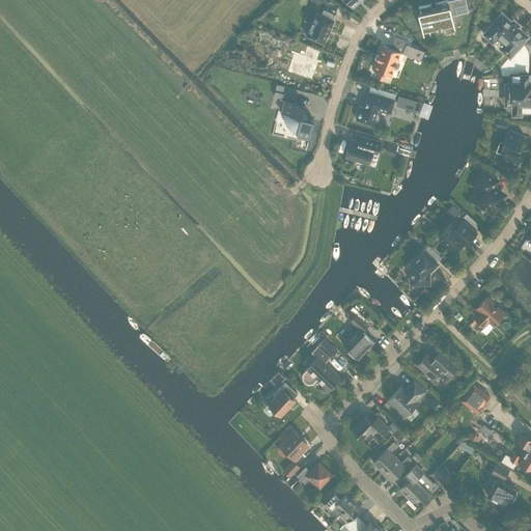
[(454,25),(452,16),(469,11),(466,0),(448,0),(419,6),(421,19),(426,18),(429,30),(454,25)]
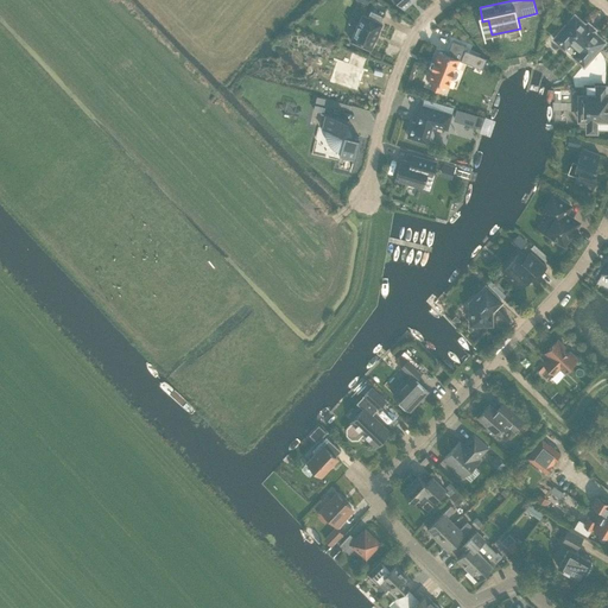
[(363,17),(352,43),(371,52),(384,26),(381,25),(385,19),(372,13),(368,19),(363,17)]
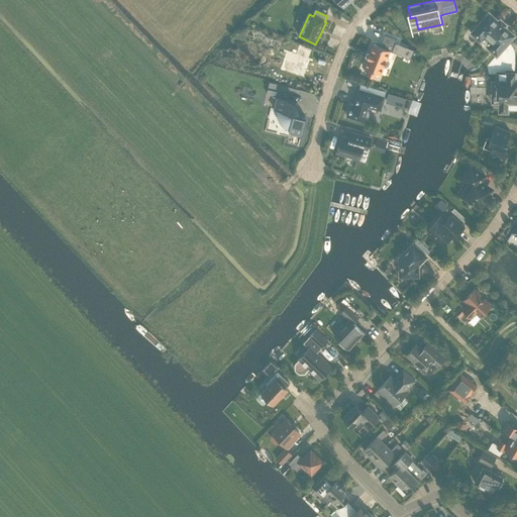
[(472,32),(497,55),(514,35),(489,13),(472,32)]
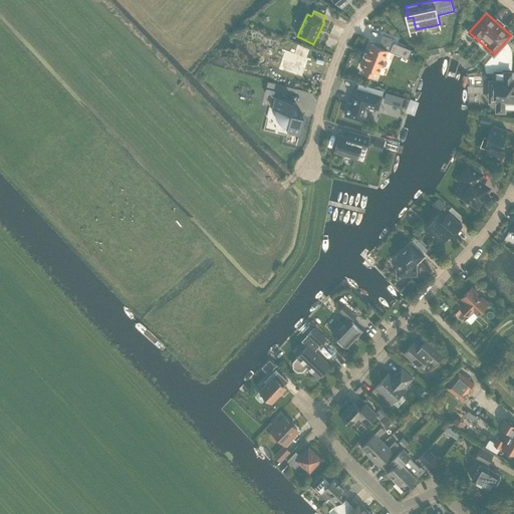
[(324,41),(334,45),(341,31),(332,26),(324,41)]
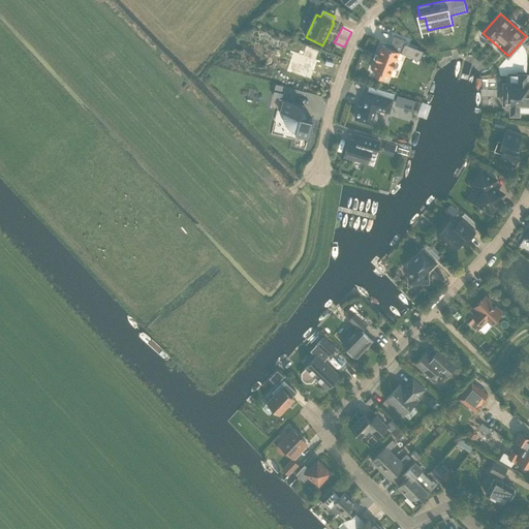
[(372,68),(377,70),(375,76),(382,80),(384,73),(390,75),(399,52),(381,44),(372,68)]
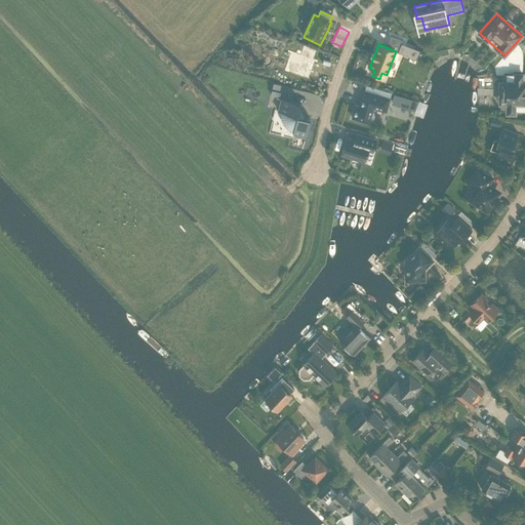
[(317,50),(305,46),(301,55),(292,52),(285,71),(309,80),(315,61),(313,59),(317,50)]
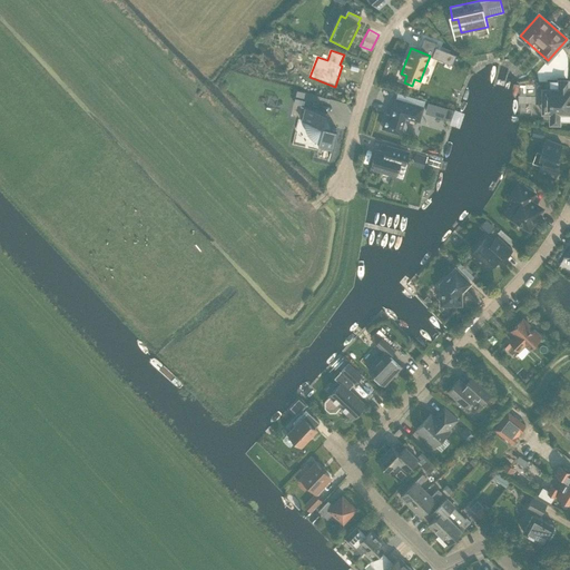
[(551,91),(547,91),(547,111),(551,111),(551,120),(552,123),(554,124),(557,124),(558,123),(560,120),(560,119),(569,119),(569,91),(568,91),(568,80),(559,80),(559,82),(551,82),(551,91)]
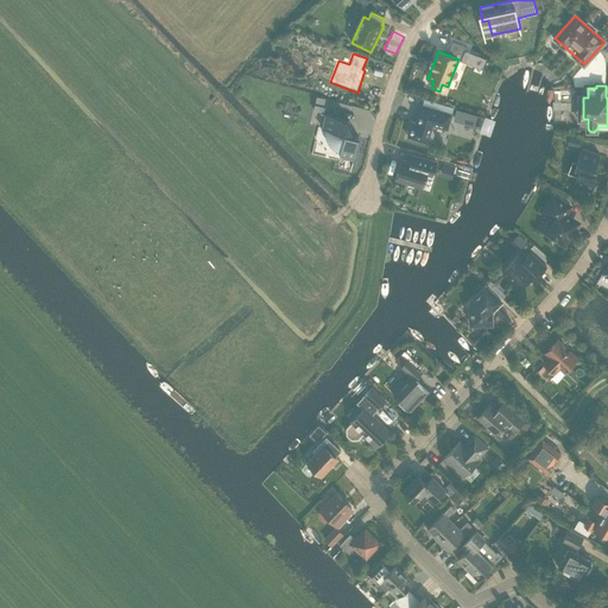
[(422,105),(417,122),(412,121),(407,137),(428,143),(428,140),(431,139),(432,138),(434,134),(434,132),(431,130),(432,125),(448,128),(451,114),(422,105)]
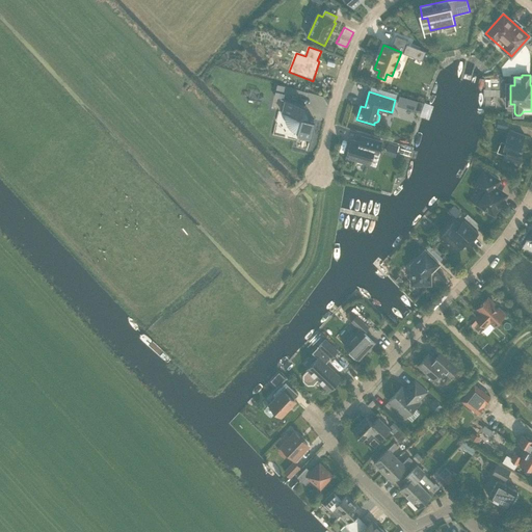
[(415,100),(400,96),(398,104),(411,108),(415,100)]
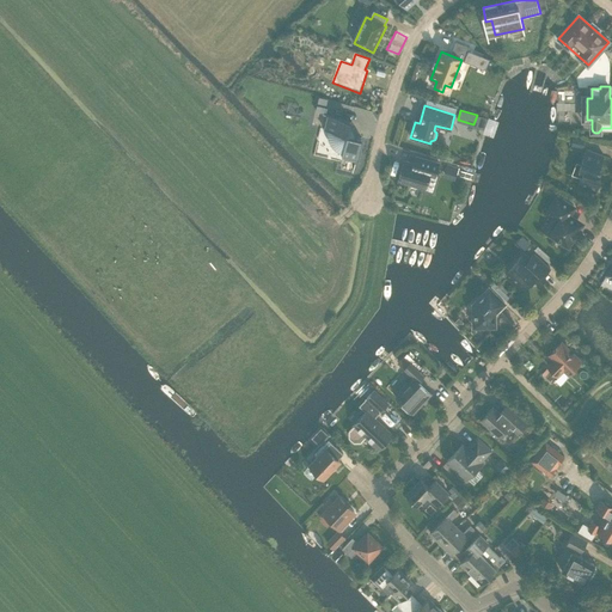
[(349,128),(352,121),(328,115),(324,130),(328,132),(328,134),(328,136),(329,140),(329,142),(330,145),(332,147),(335,150),(337,151),(340,152),(342,153),(342,157),(356,160),(361,138),(354,135),(355,133),(352,128),(349,128)]
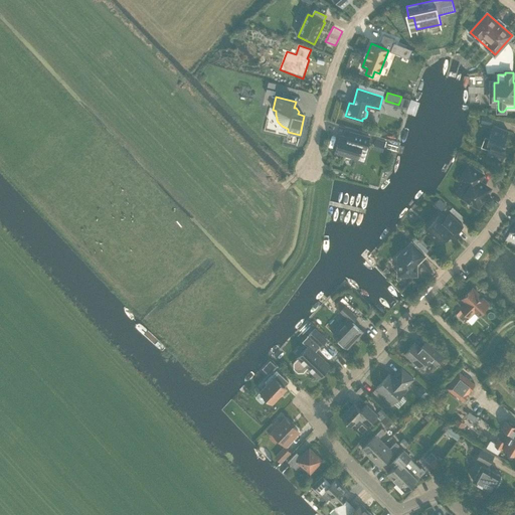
[(480,123),(490,125),(492,117),(482,115),(480,123)]
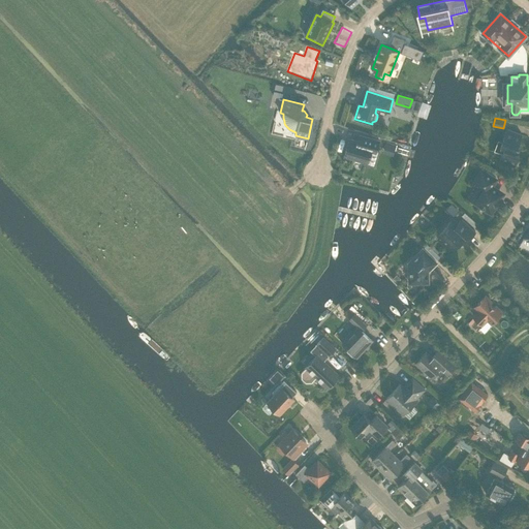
[(506,128),(500,148),(504,149),(499,160),(515,166),(520,154),(516,152),(522,134),(506,128)]
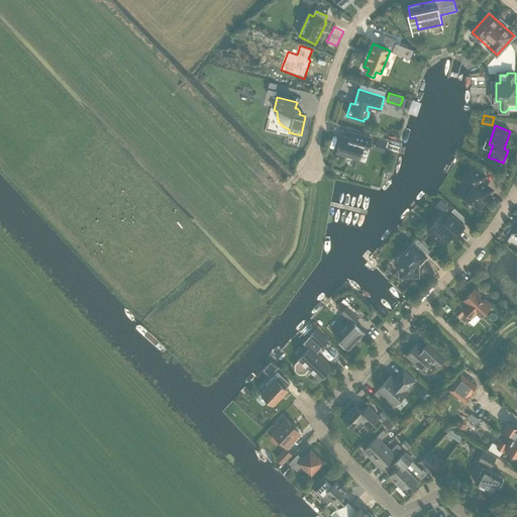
[(351,131),(349,137),(341,135),(336,151),(359,159),(363,148),(368,149),(371,136),(351,131)]
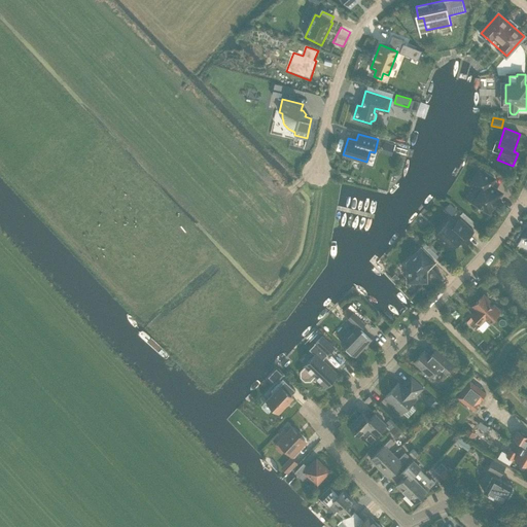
[(384,137),(382,146),(391,149),(393,140),(384,137)]
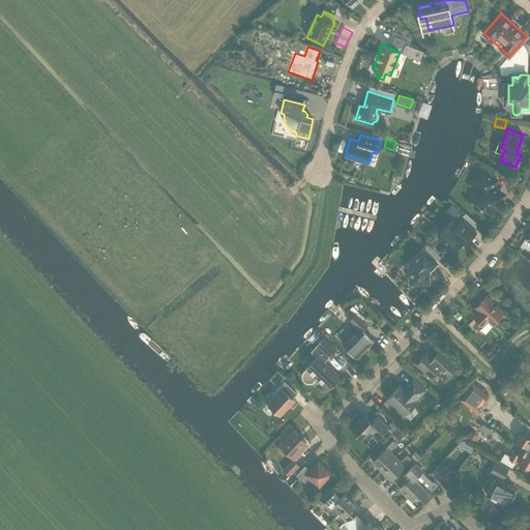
[(498,179),(482,170),(478,178),(484,182),(473,201),(492,213),(501,199),(502,199),(501,190),(499,190),(493,186),(498,179)]
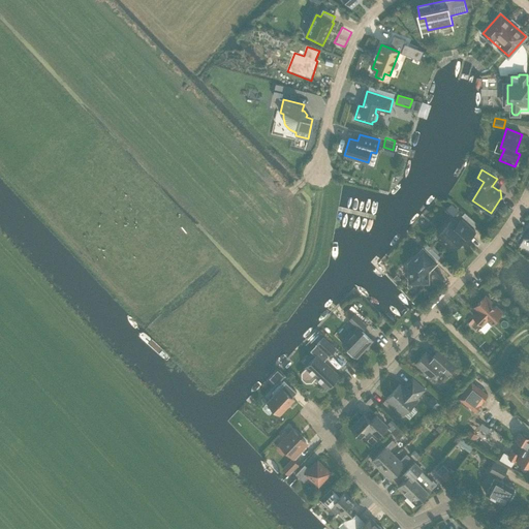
[(465,237),(468,240),(475,231),(462,219),(456,226),(449,221),(440,231),(443,235),(438,240),(452,251),(465,237)]
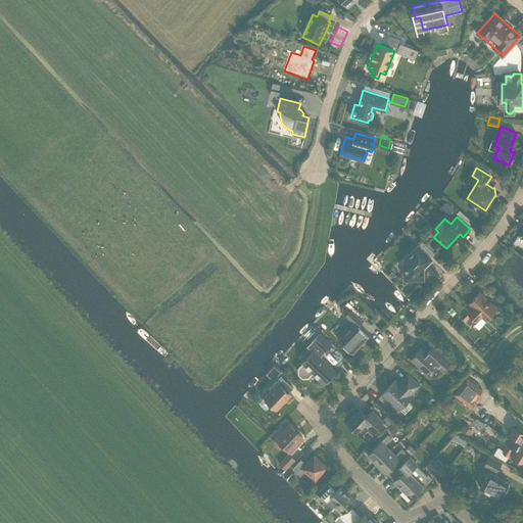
[(514,243),(519,235),(522,238),(522,227),(514,242),(514,243)]
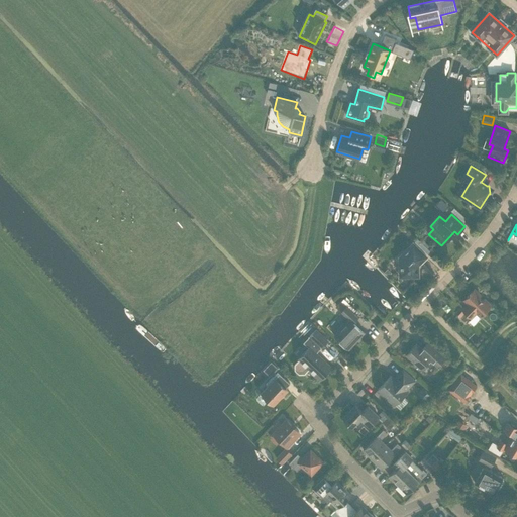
[(418,267),(419,263),(426,256),(413,243),(400,257),(400,277),(418,276),(418,267)]
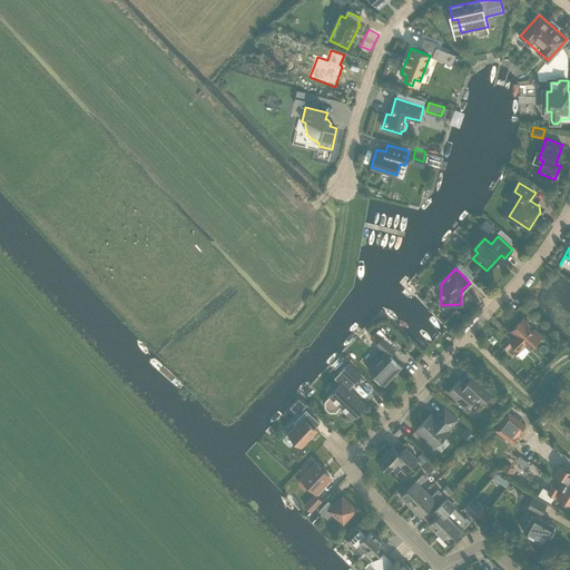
[(523,342),(529,349),(541,335),(523,318),(511,331),(518,337),(512,343),(518,347),(523,342)]
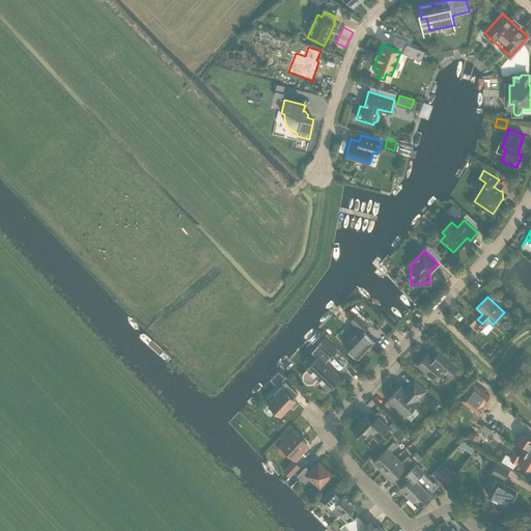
[(374,341),(363,331),(368,326),(356,314),(351,320),(359,328),(355,333),(354,331),(348,337),(350,338),(343,344),(359,359),(374,341)]
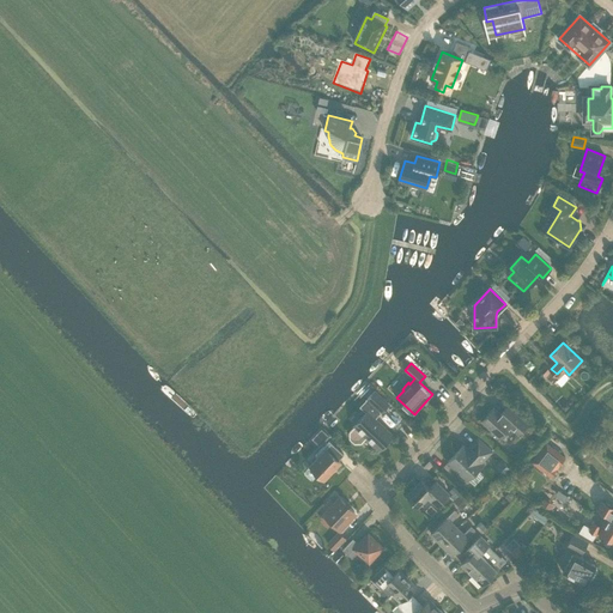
[(547,382),(556,378),(551,371),(544,375),(547,382)]
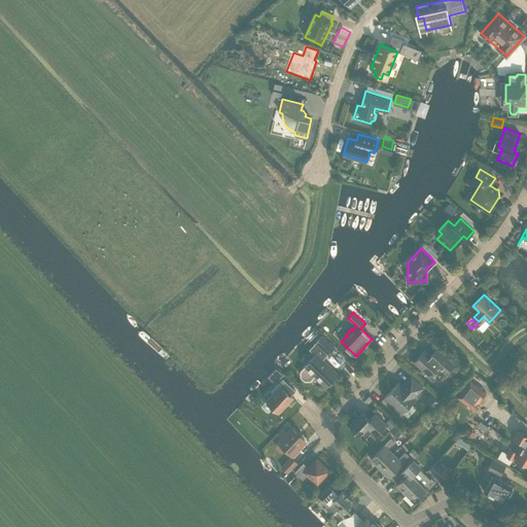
[(325,353),(327,354),(335,348),(322,336),(315,343),(316,344),(310,349),(315,354),(304,365),(305,366),(300,372),(302,376),(306,380),(311,380),(314,376),(326,387),(338,375),(331,369),(330,369),(327,365),(328,365),(320,358),(325,353)]
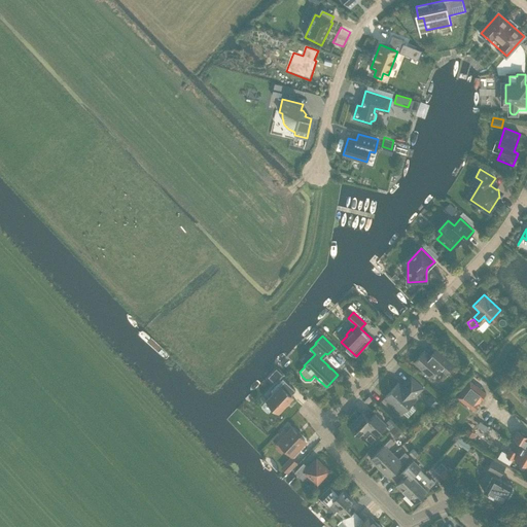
[(454,364),(442,353),(435,360),(424,350),(414,361),(429,376),(440,364),(448,372),(454,364)]
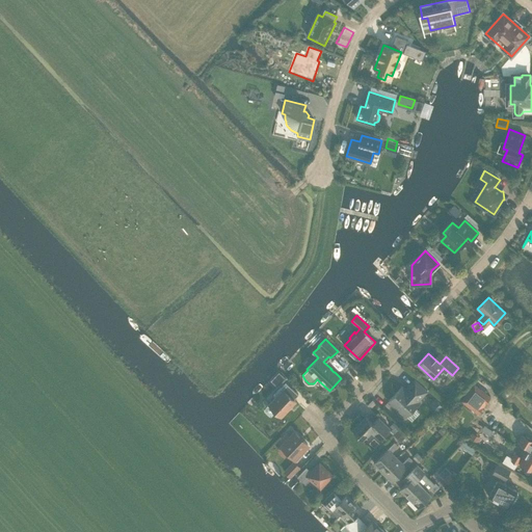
[(274,377),(281,383),(286,378),(278,372),(274,377)]
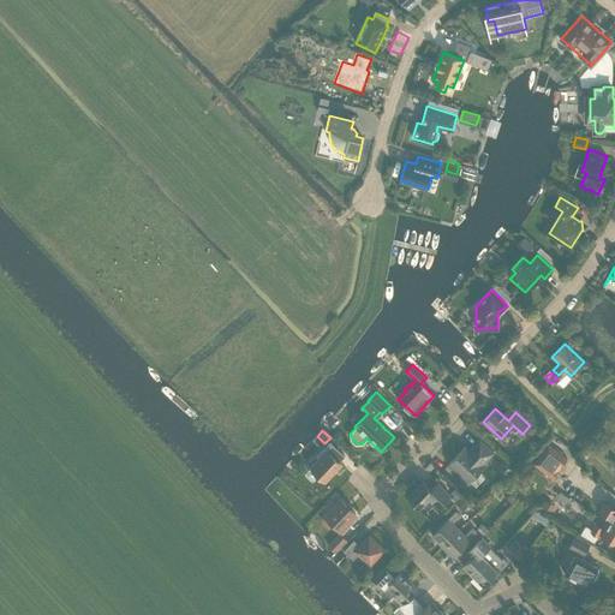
[(461,475),(458,477),(466,485),(485,465),(483,464),(487,459),(494,453),(479,440),(473,446),(475,447),(471,452),(465,447),(449,464),(461,475)]
